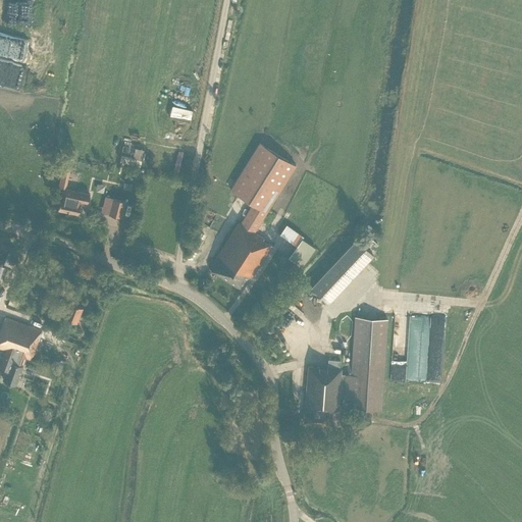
[(252,203),(240,223),(239,222),(209,268),(242,290),(251,276),(252,276),(272,245),(263,240),(263,239),(254,232),(295,165),(259,143),(229,190),(252,203)]
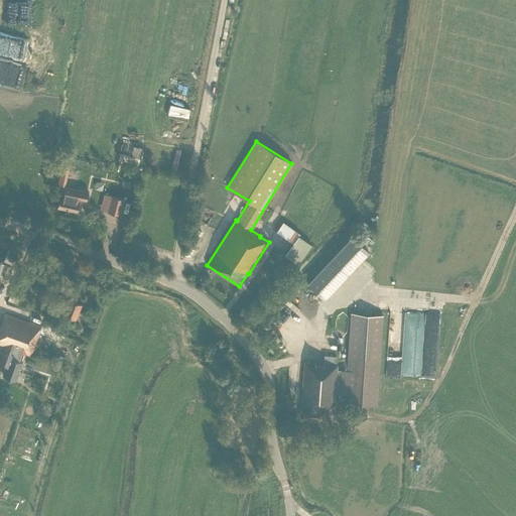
[(119,153),(118,160),(138,164),(140,157),(131,155),(119,153)]
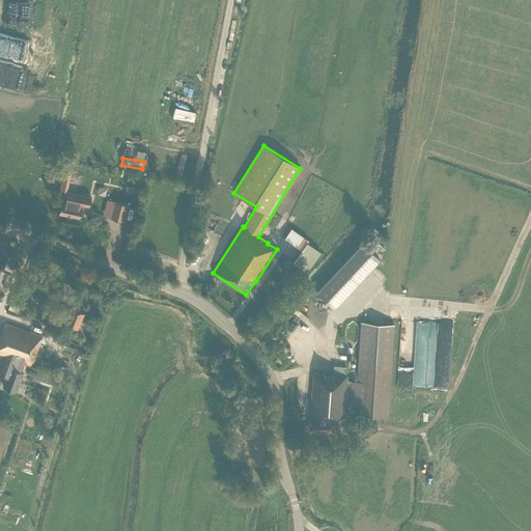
[(91,197),(76,194),(64,192),(62,202),(61,202),(59,213),(80,217),(82,206),(89,208),(91,197)]
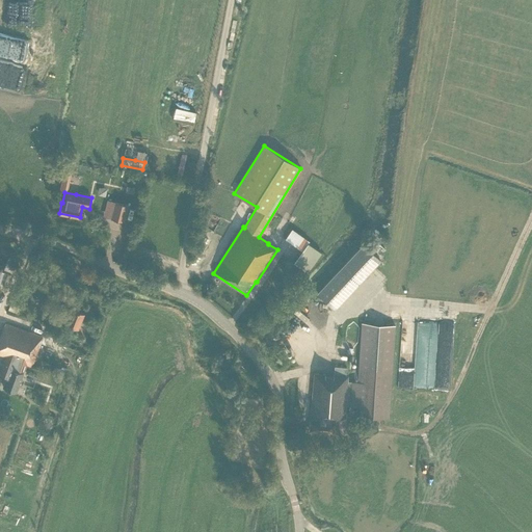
[(128,205),(116,202),(112,217),(124,220),(128,205)]
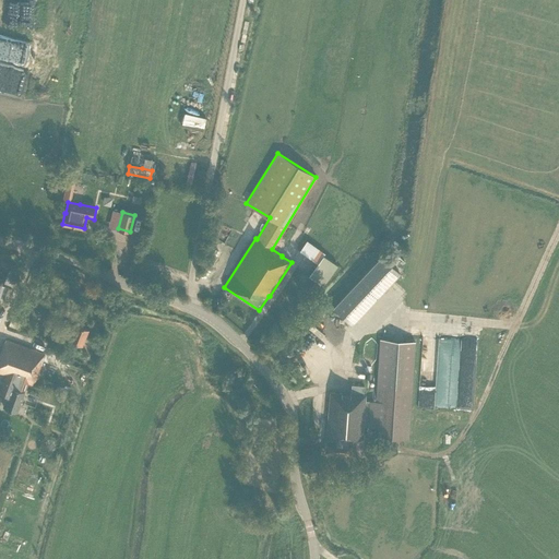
[(324,253),(307,240),(299,250),(318,263),(308,275),(322,286),(337,265),(323,256),(324,253)]
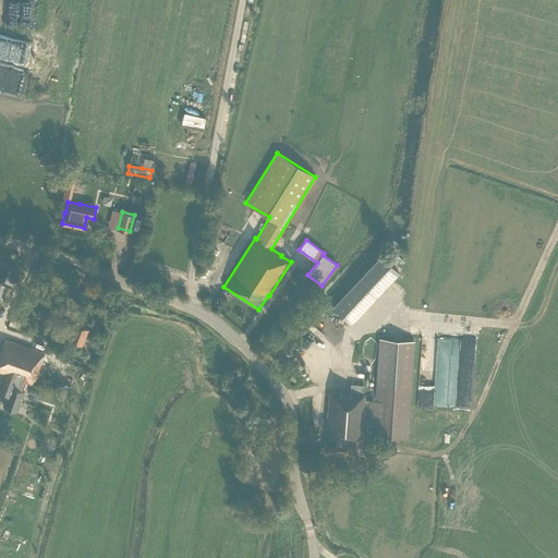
[(399,271),(381,255),(334,306),(351,323),(399,271)]
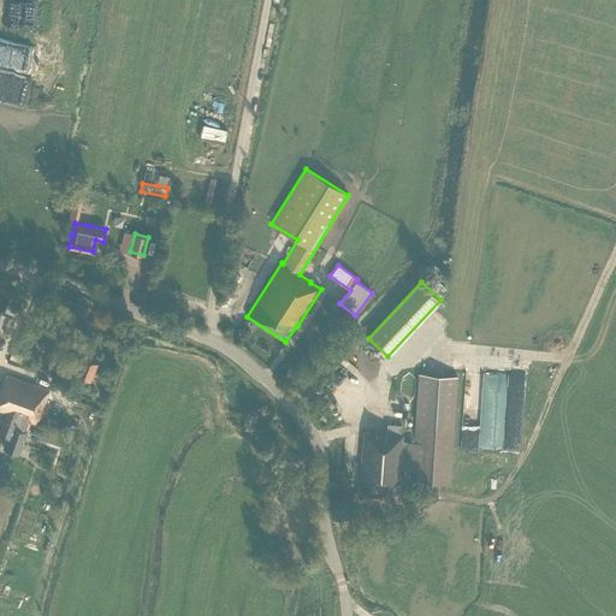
[(82,377),(90,380),(98,362),(83,356),(81,363),(80,362),(75,373),(72,380),(80,384),(82,377)]
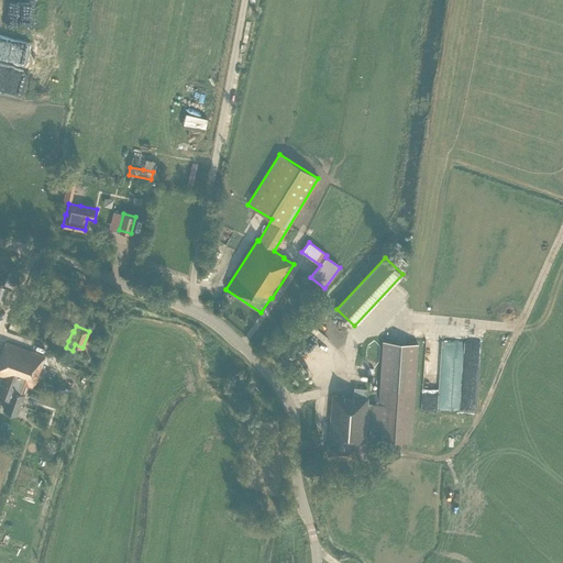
[(24,384),(34,387),(45,356),(6,342),(1,352),(0,351),(0,374),(12,379),(9,388),(10,388),(3,409),(17,414),(24,394),(21,392),(24,384)]
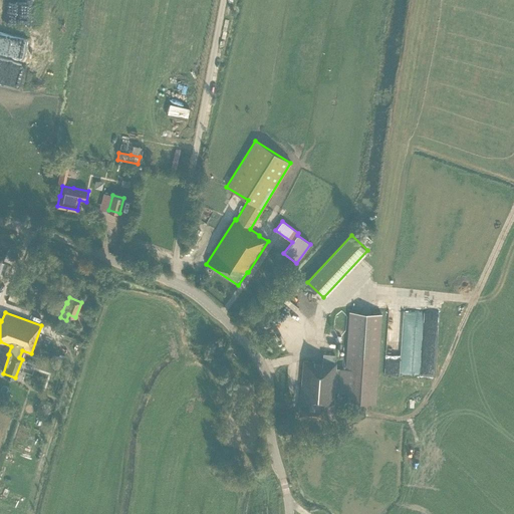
[(381,314),(349,312),(345,369),(335,368),(335,363),(333,363),(334,355),(323,353),(322,361),(303,360),(298,416),(323,418),(324,404),(333,404),(333,393),(343,393),(343,402),(375,404),(381,314)]
